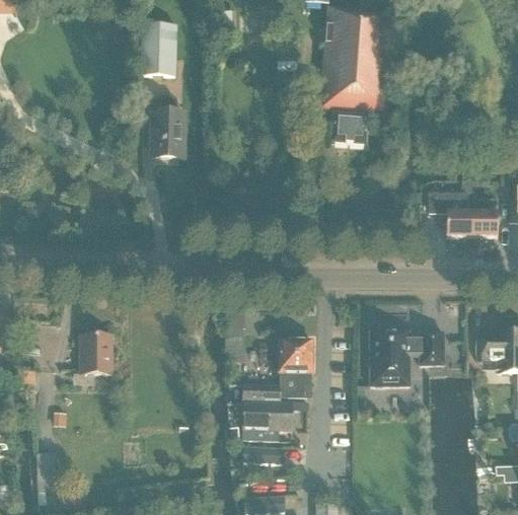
[(355,0),(354,7),(327,5),(319,108),(334,109),(331,141),(366,144),(369,113),(386,114),(394,10),(379,9),(380,0),(355,0)]
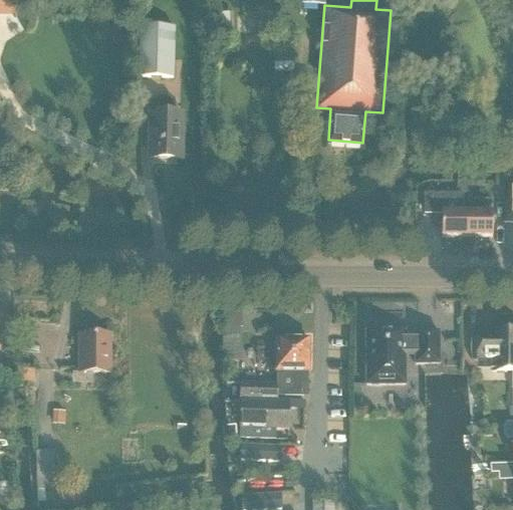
[(175,25),(141,24),(140,74),(174,75),(175,25)]
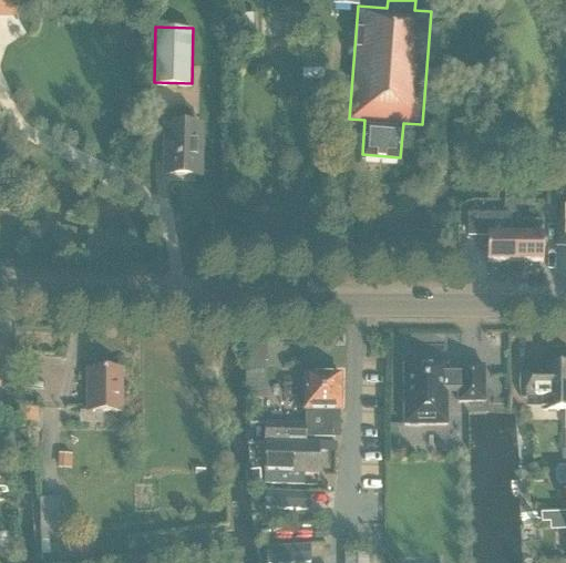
[(325,45),(305,45),(305,75),(325,75),(325,45)]
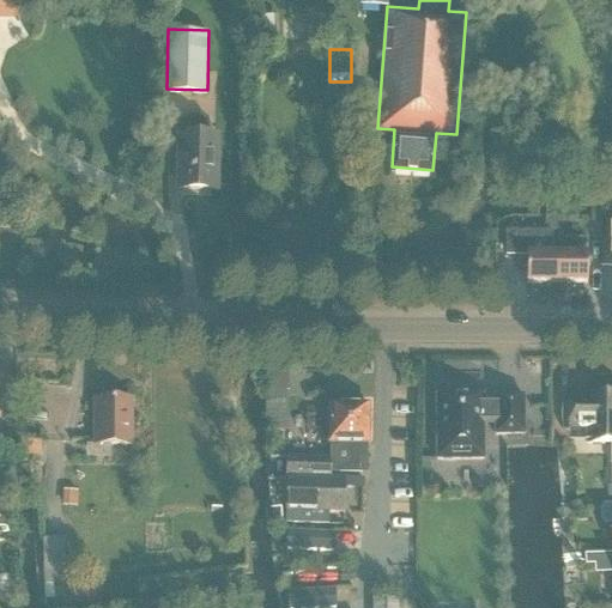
[(186,184),(214,186),(216,134),(180,133),(180,154),(187,154),(186,184)]
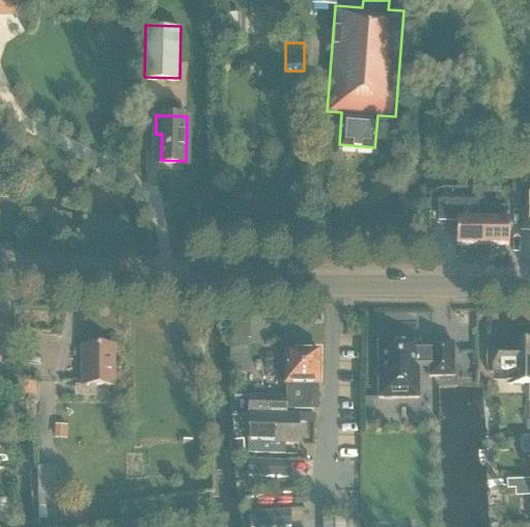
[(483,242),(483,217),(478,217),(478,198),(439,198),(439,219),(457,219),(457,242),(483,242)]
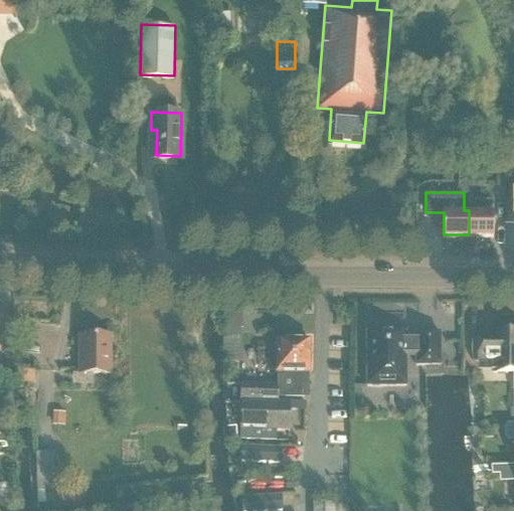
[(469,210),(469,234),(494,235),(494,197),(476,197),(476,210),(469,210)]
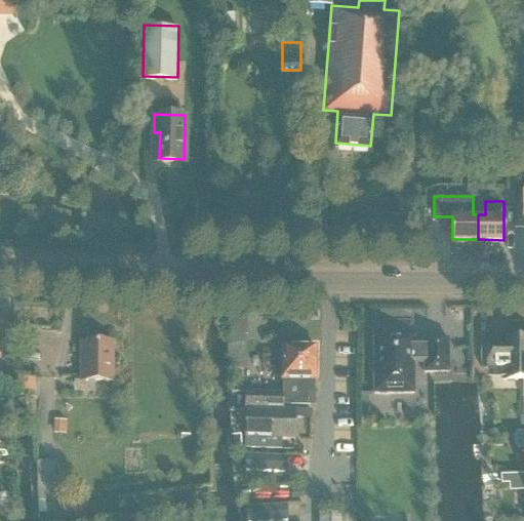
[(449,336),(425,336),(425,343),(414,343),(414,334),(374,335),(375,391),(414,390),(414,359),(425,359),(425,369),(449,369),(449,336)]
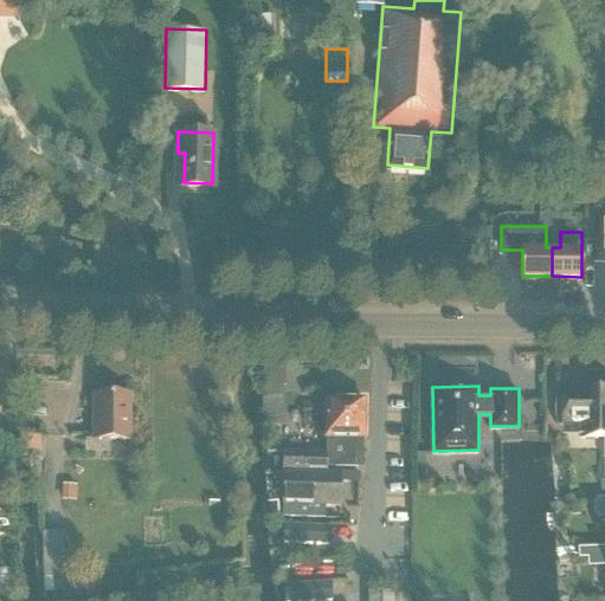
[(604,388),(583,389),(583,391),(560,391),(560,420),(583,420),(583,435),(604,434),(604,388)]
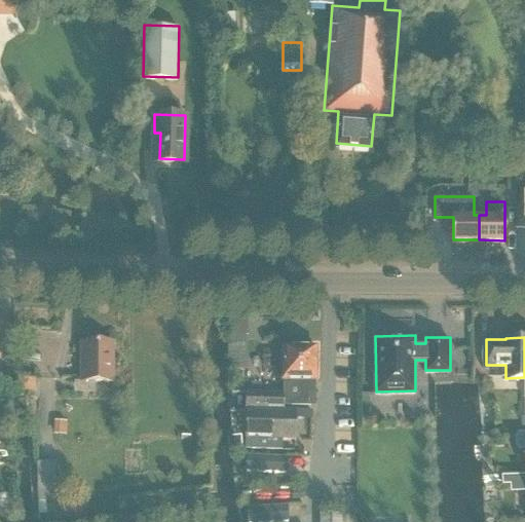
[(82,378),(113,379),(113,340),(82,340),(82,378)]
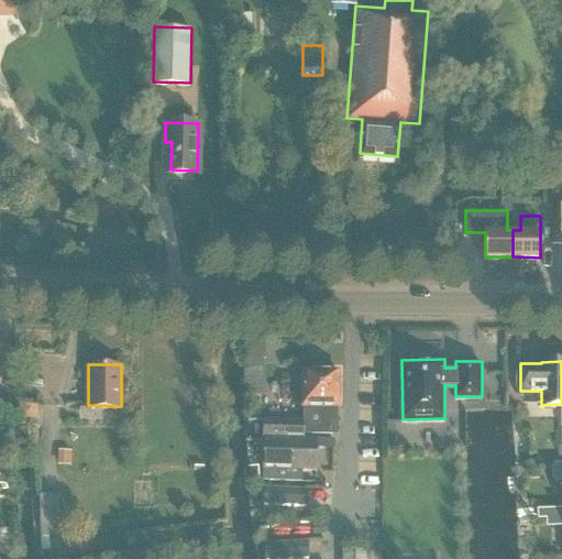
[(339,404),(339,369),(304,369),(304,404),(306,404),(306,430),(333,430),(337,418),(337,404),(339,404)]
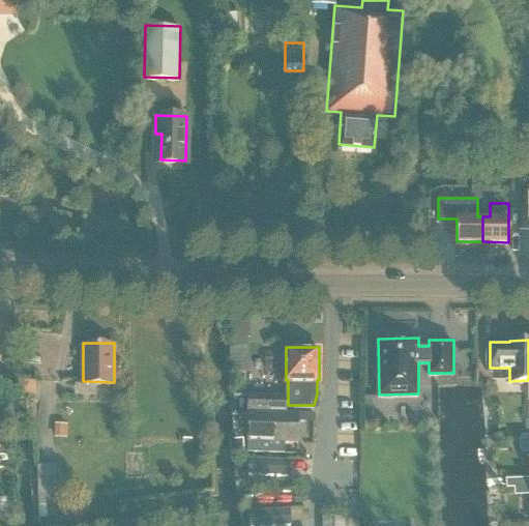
[(298,440),(298,411),(286,411),(286,393),(250,392),(248,439),(250,439),(250,449),(285,450),(285,440),(298,440)]
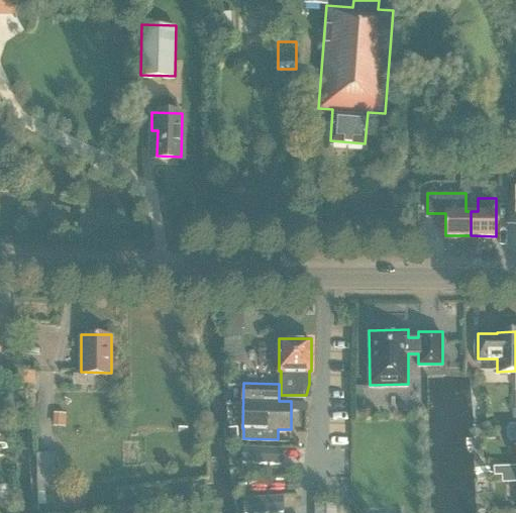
[(57,502),(55,450),(36,451),(38,503),(57,502)]
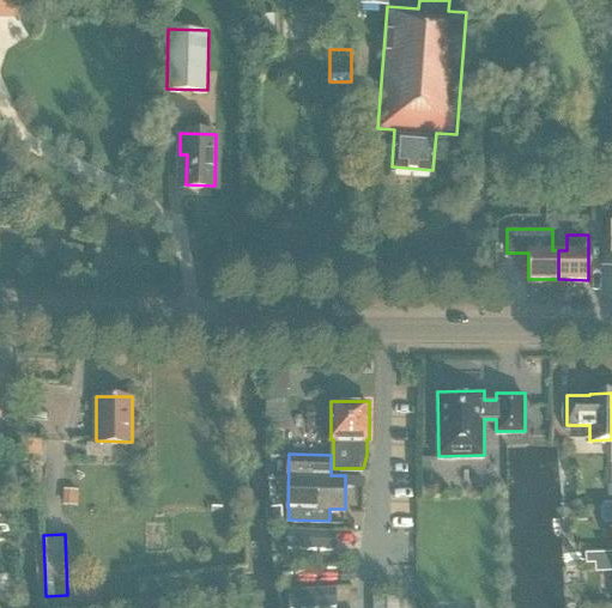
[(339,601),(339,583),(292,583),(294,601),(339,601)]
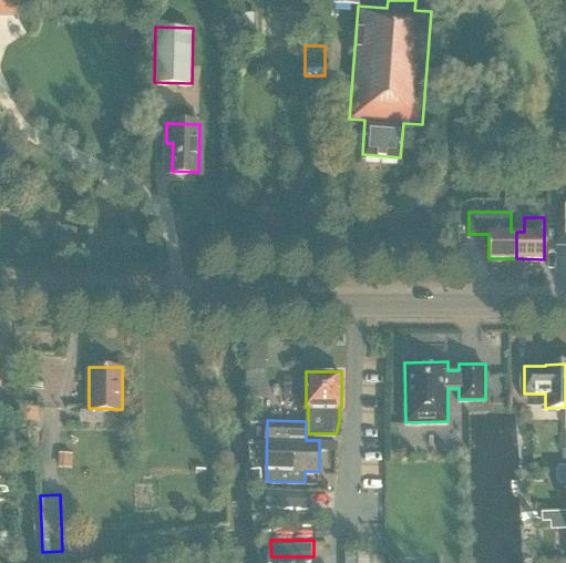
[(345,553),(345,562),(369,562),(369,554),(345,553)]
